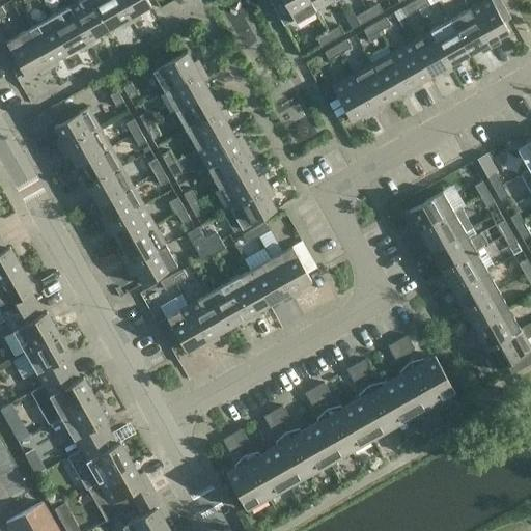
[(87,40),(108,28),(91,0),(79,0),(68,6),(87,40)]
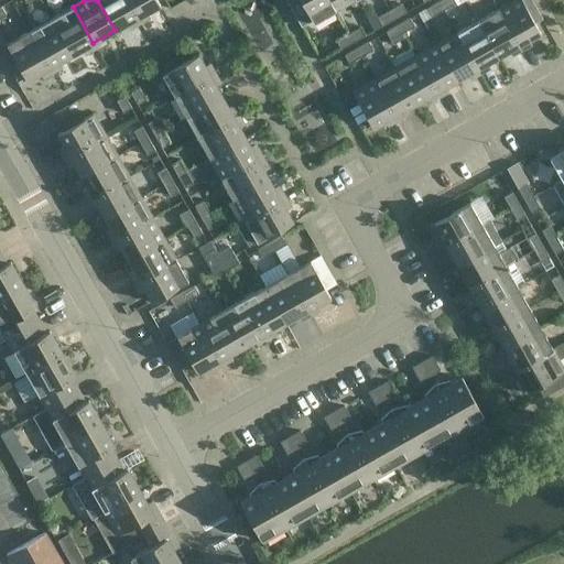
[(130,29),(140,23),(126,0),(97,0),(115,30),(127,23),(130,29)]
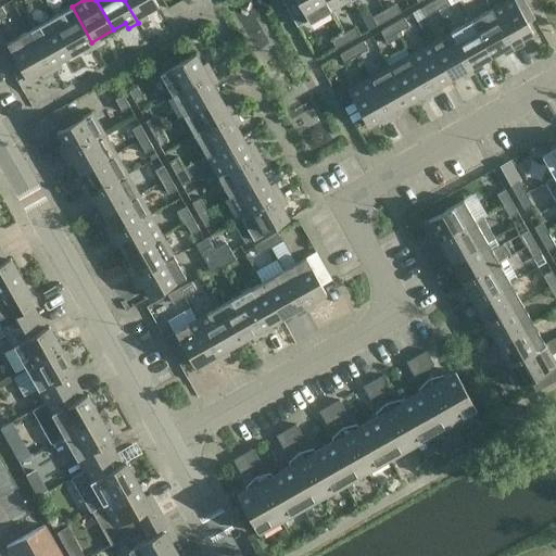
[(146,12),(158,4),(154,0),(124,0),(138,23),(148,17),(146,12)]
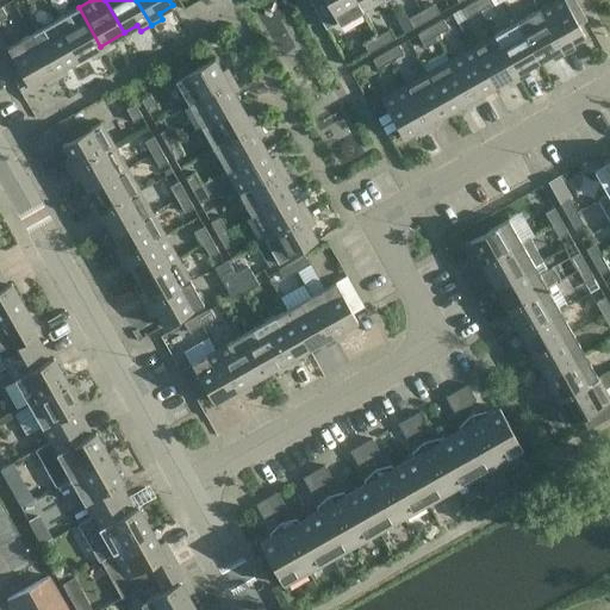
[(324,0),(340,25),(362,12),(355,0),(324,0)]
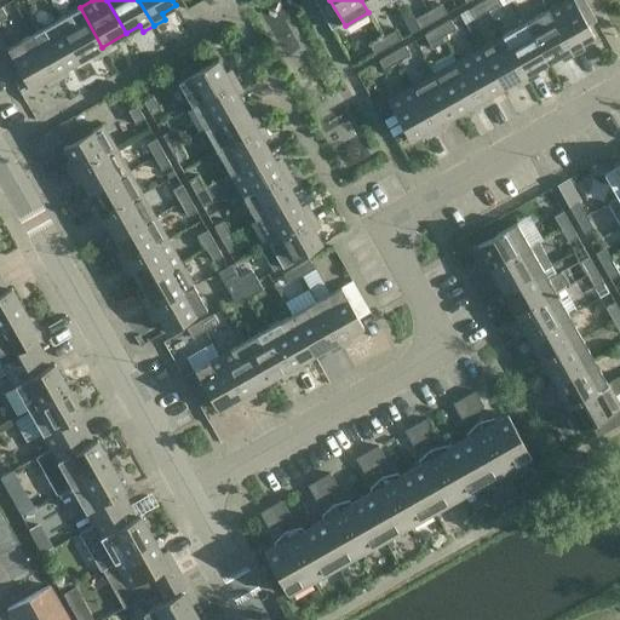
[(361,0),(368,12),(390,0),(361,0)]
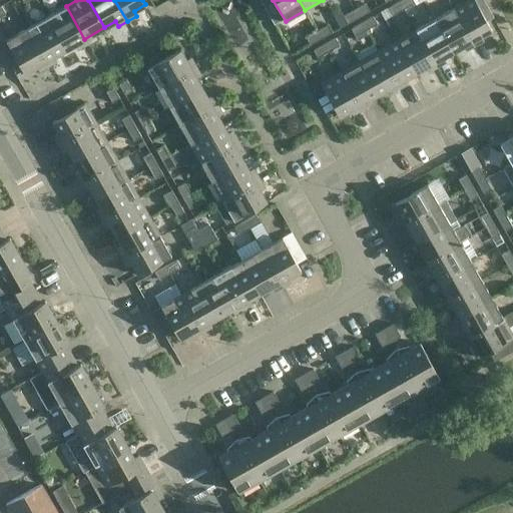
[(413,0),(400,0),(399,1),(403,8),(415,2),(413,0)]
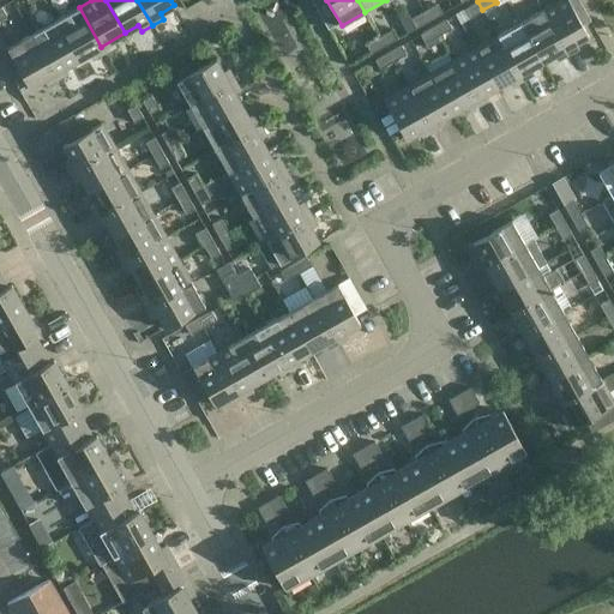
[(579,48),(576,42),(588,35),(567,0),(555,0),(541,8),(567,54),(579,48)]
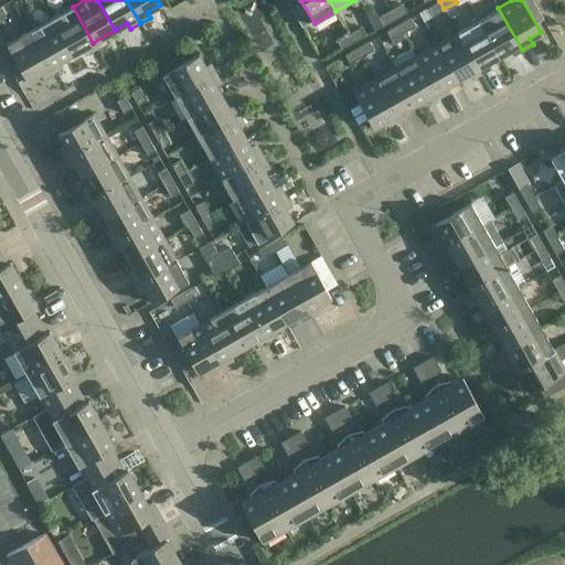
[(439,1),(428,8),(433,16),(444,9),(439,1)]
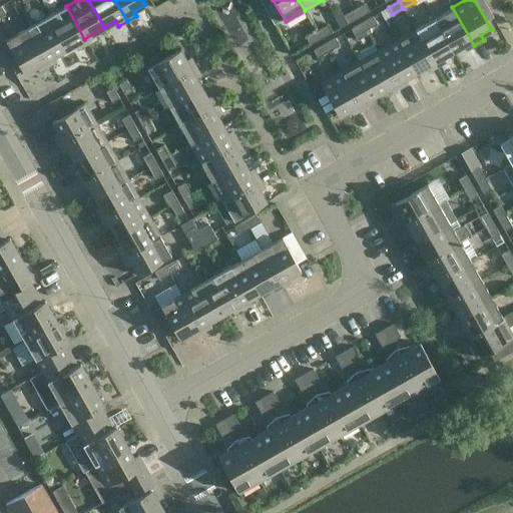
[(359,17),(370,11),(366,3),(355,9),(359,17)]
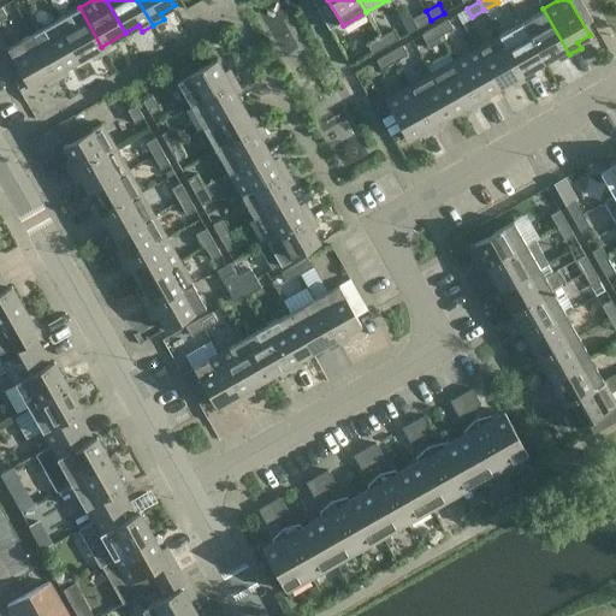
[(105,53),(101,47),(80,7),(55,21),(78,60),(92,53),(94,59),(105,53)]
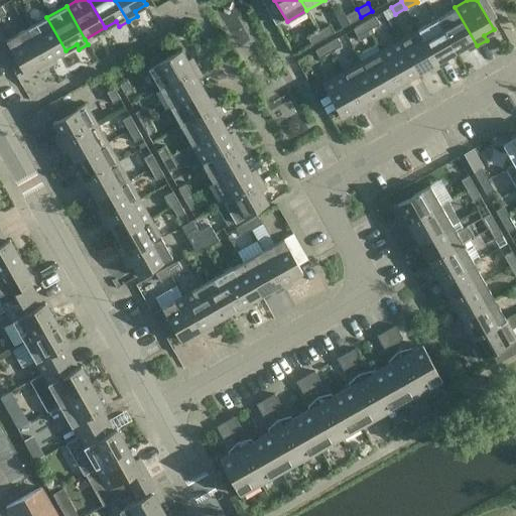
[(468,51),(477,45),(455,7),(435,17),(456,51),(465,46),(468,51)]
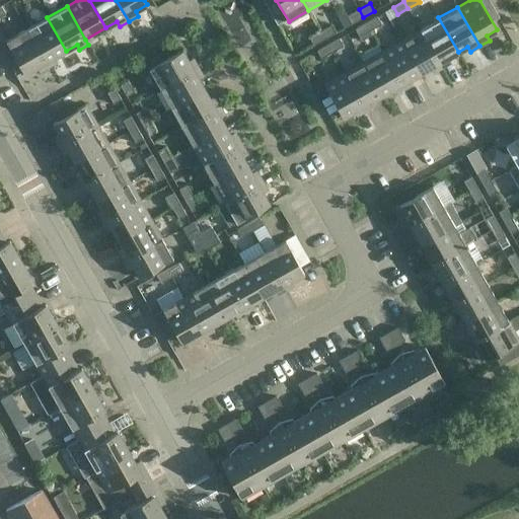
[(363,17),(359,9),(348,15),(352,23),(363,17)]
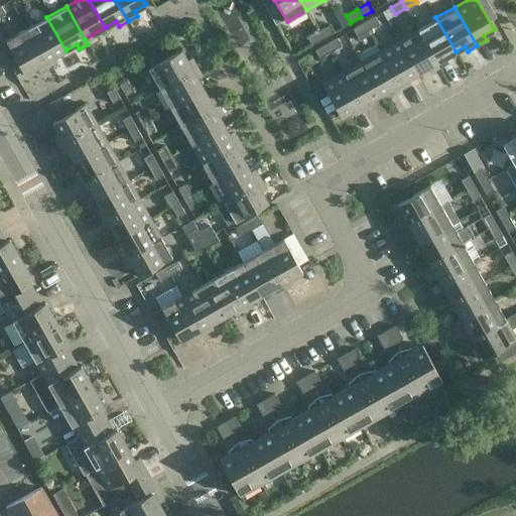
[(363,22),(368,30),(379,23),(375,16),(363,22)]
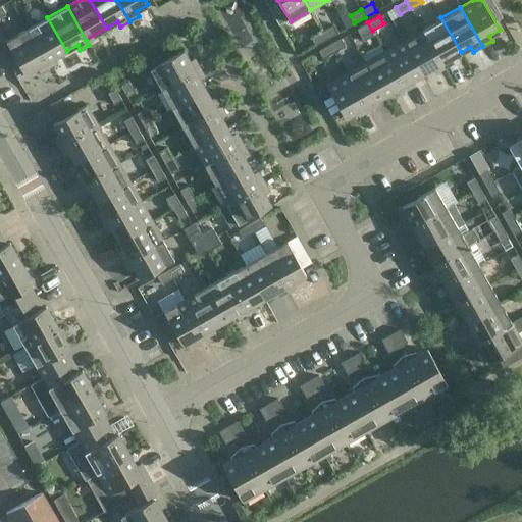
[(27,29),(46,62),(49,67),(58,62),(55,57),(66,51),(47,17),(27,29)]
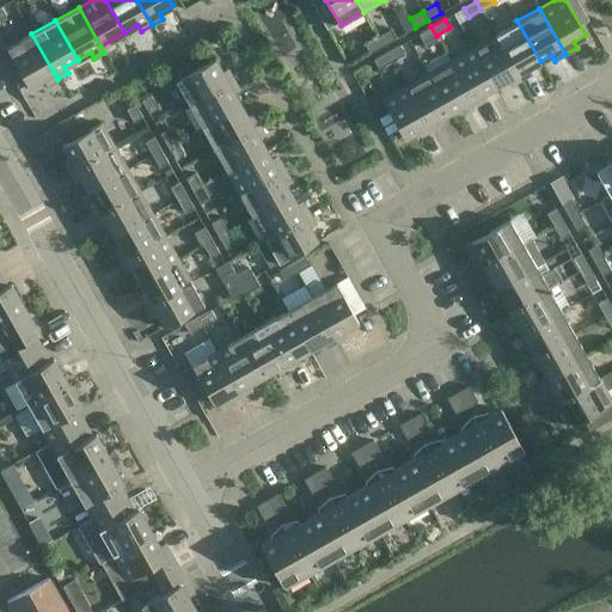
[(495,34),(496,35),(521,80),(532,73),(528,68),(540,61),(516,20),(495,34)]
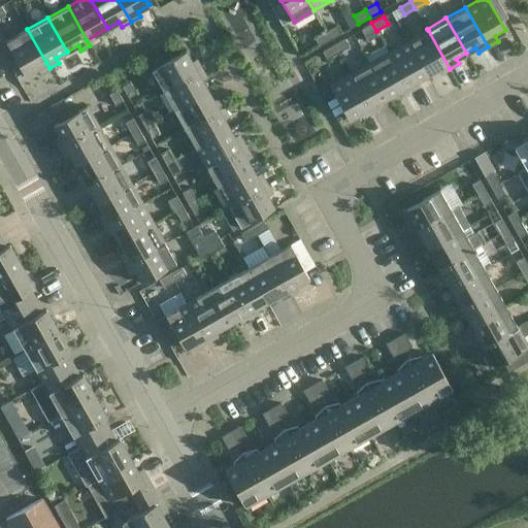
[(371,23),(361,29),(365,37),(376,31),(371,23)]
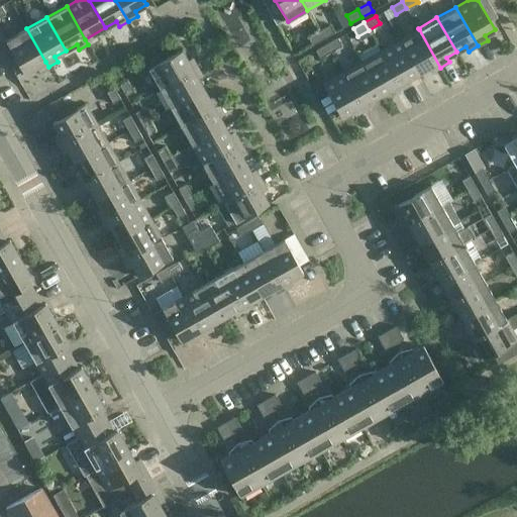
[(323,38),(334,32),(330,24),(319,30),(323,38)]
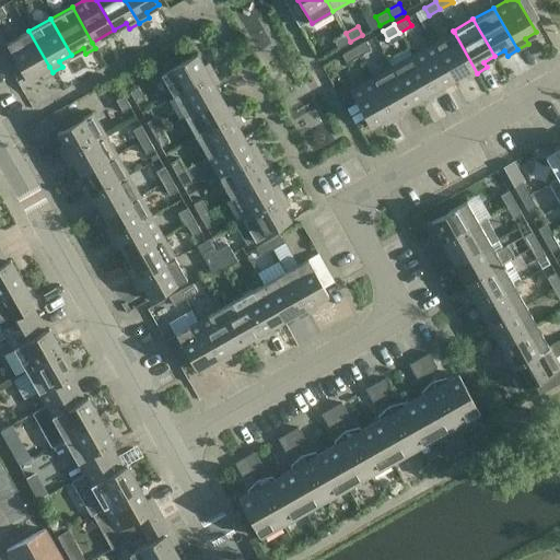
[(28,31),(6,44),(26,80),(49,67),(28,31)]
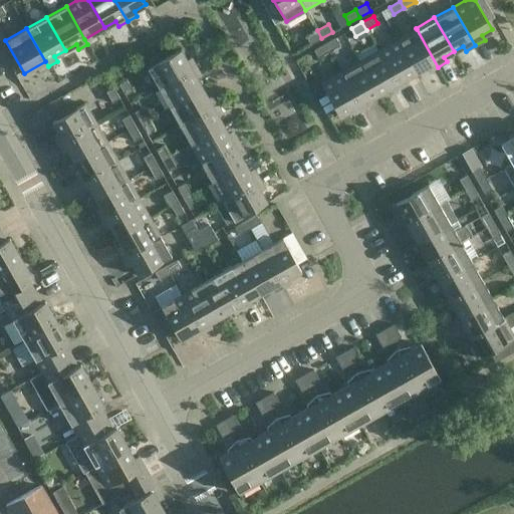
[(416,73),(426,67),(429,72),(438,67),(417,29),(416,28),(397,39),(416,73)]
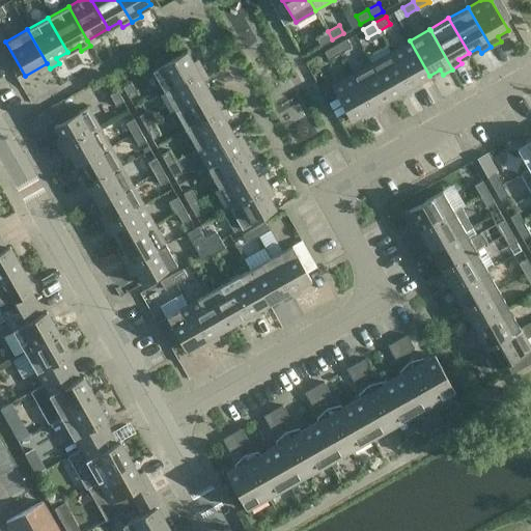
[(316,37),(320,46),(332,39),(328,31),(316,37)]
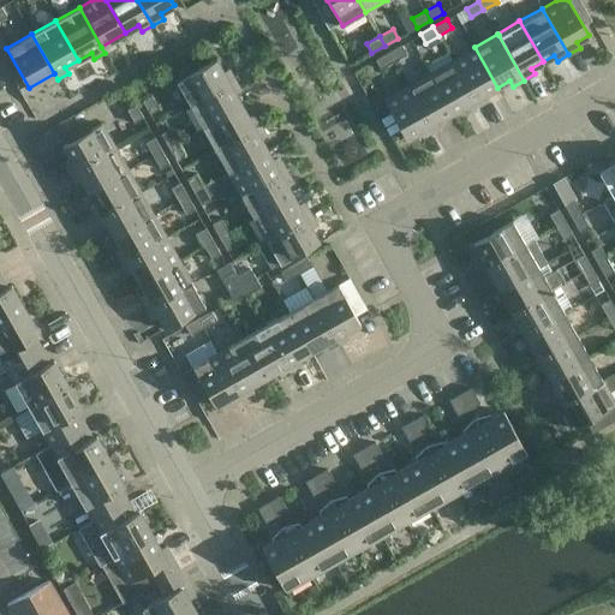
[(406,54),(401,45),(388,52),(393,61),(406,54)]
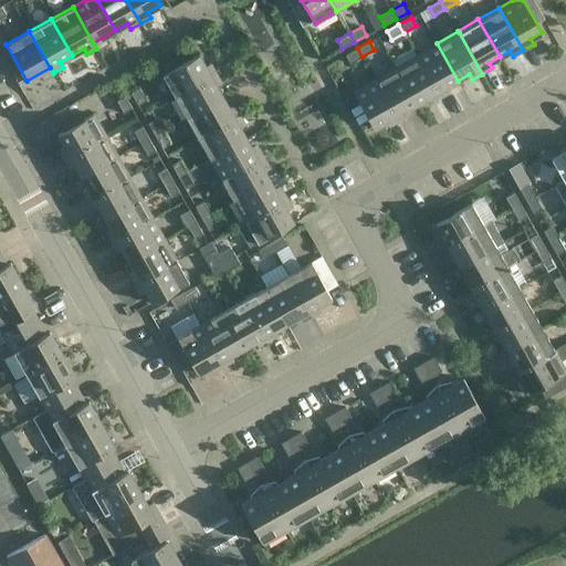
[(416,54),(437,92),(440,97),(450,92),(448,86),(458,81),(437,43),(416,54)]
